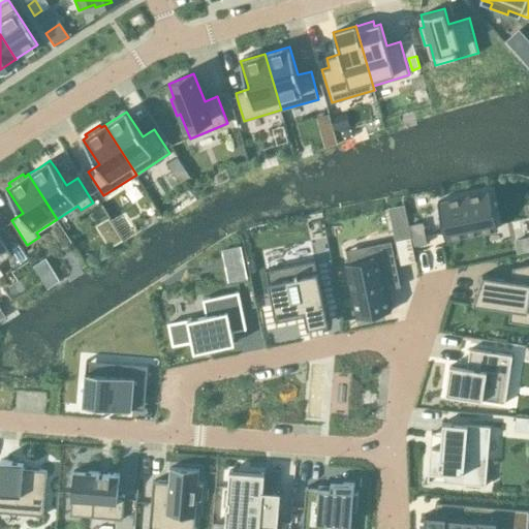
[(491,190),(438,200),(444,232),(447,232),(448,238),(457,237),(458,237),(466,235),(470,234),(471,235),(486,231),(486,230),(498,228),(495,217),(496,217),(494,208),(491,190)]
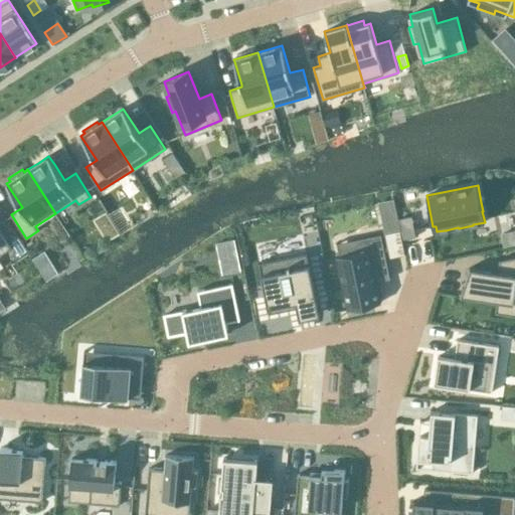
[(514,230),(503,233),(505,245),(514,243),(514,230)]
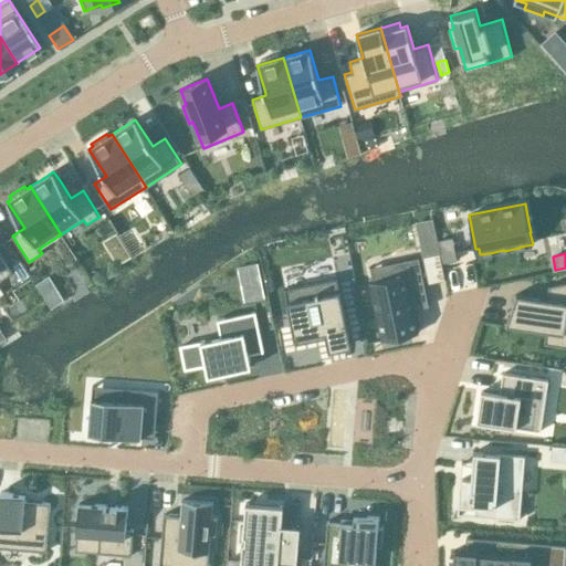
[(0,280),(12,273),(0,254),(0,280)]
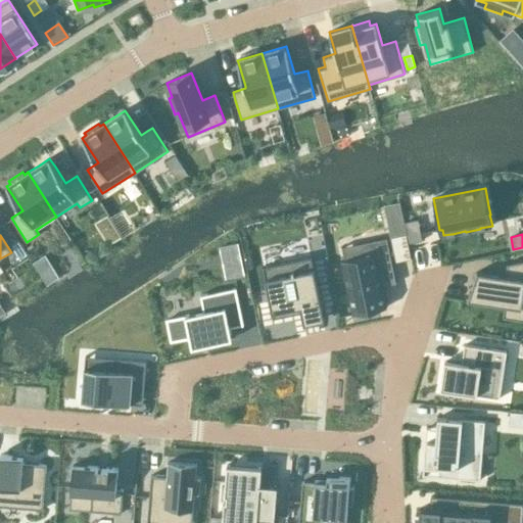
[(363,255),(341,260),(352,315),(360,313),(387,307),(383,285),(385,285),(384,280),(395,278),(387,237),(360,243),(363,255)]
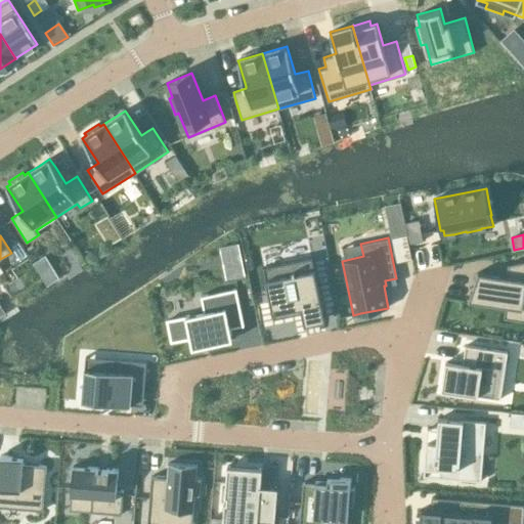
[(312,257),(263,267),(273,318),(302,313),(305,312),(303,304),(321,301),(312,257)]
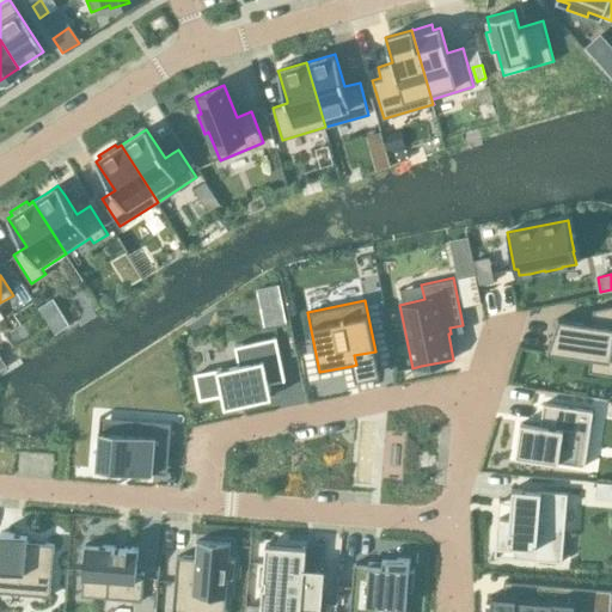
[(558,318),(548,350),(591,357),(611,360),(611,305),(593,308),(593,312),(592,323),(558,318)]
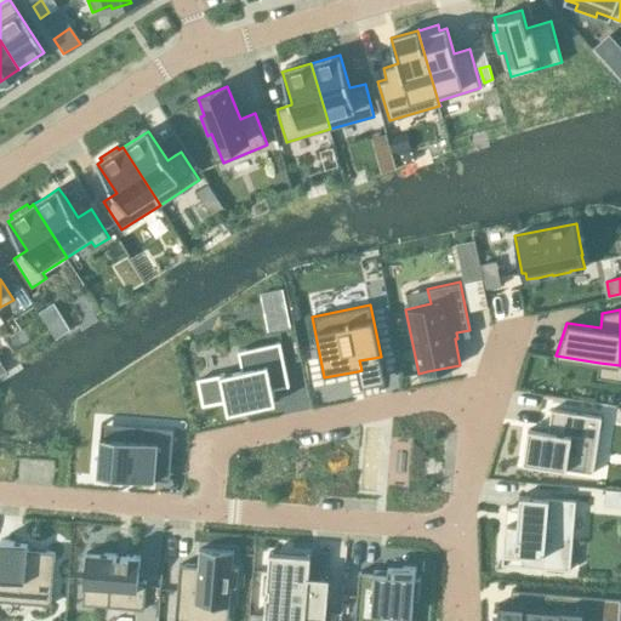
[(243,369),(198,379),(203,405),(226,400),(228,410),(241,408),(241,410),(249,408),(275,403),(273,388),(290,386),(288,374),(280,342),(239,351),(243,369)]
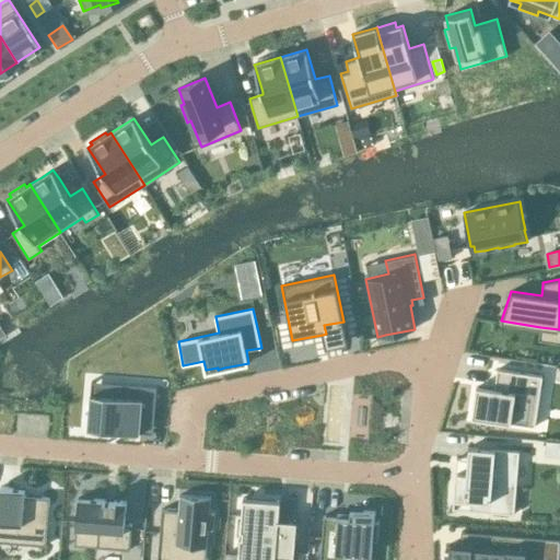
[(473,412),(471,417),(535,427),(543,375),(498,369),(494,388),(494,389),(477,386),(473,412)]
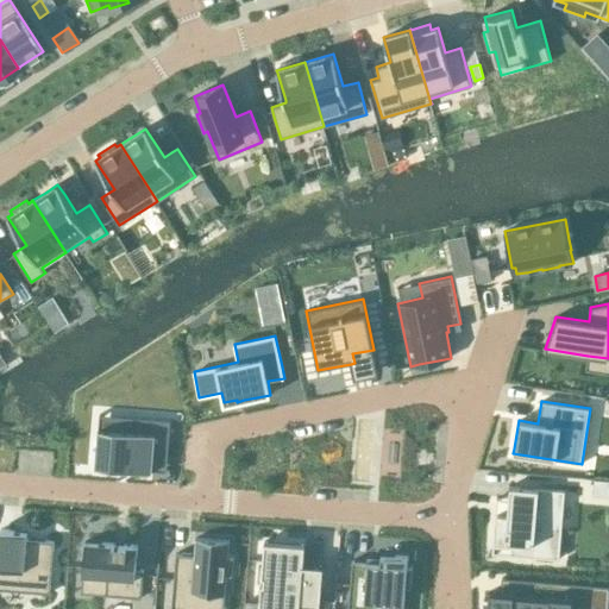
[(95,466),(120,469),(120,468),(152,470),(154,457),(168,458),(169,439),(170,420),(133,416),(132,426),(132,431),(115,429),(114,435),(114,443),(98,441),(96,451),(95,466)]
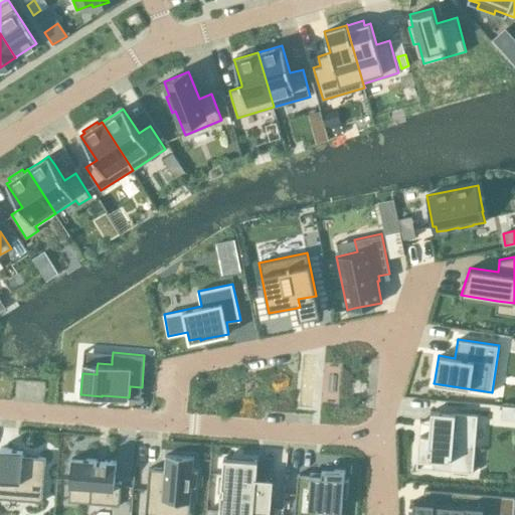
[(503,412),(502,418),(514,419),(514,406),(503,405),(503,412)]
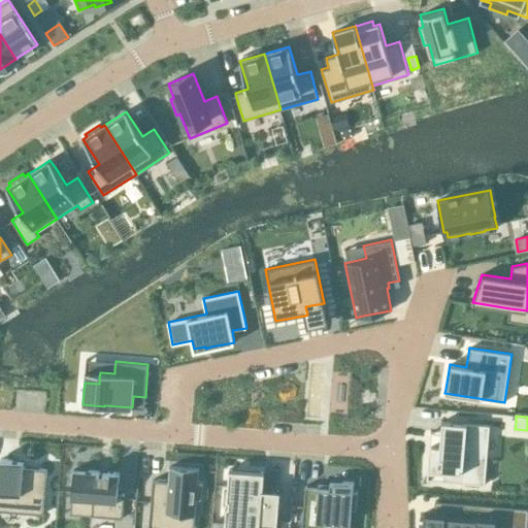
[(430,454),(428,473),(443,474),(443,480),(442,480),(442,482),(485,485),(486,481),(483,481),(487,429),(490,429),(490,425),(464,423),(442,422),(441,434),(441,440),(440,449),(429,448),(429,454),(430,454)]
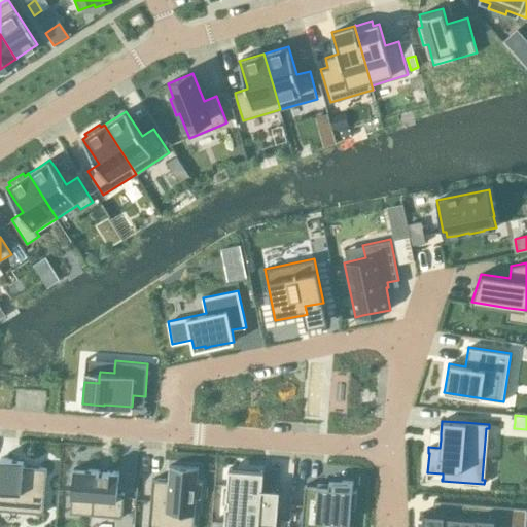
[(0,501),(6,502),(19,503),(18,511),(43,513),(47,468),(39,467),(23,466),(24,460),(12,459),(0,458),(0,459),(0,501)]
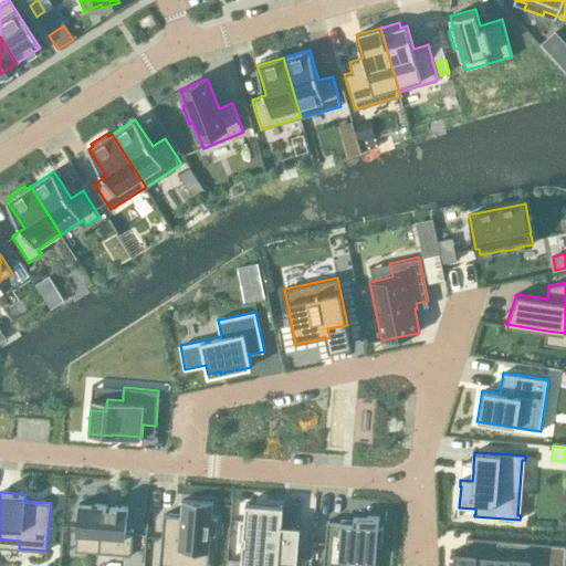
[(164,514),(159,565),(169,565),(189,565),(190,551),(209,553),(211,534),(216,535),(217,516),(212,515),(213,502),(181,500),(180,515),(164,514)]
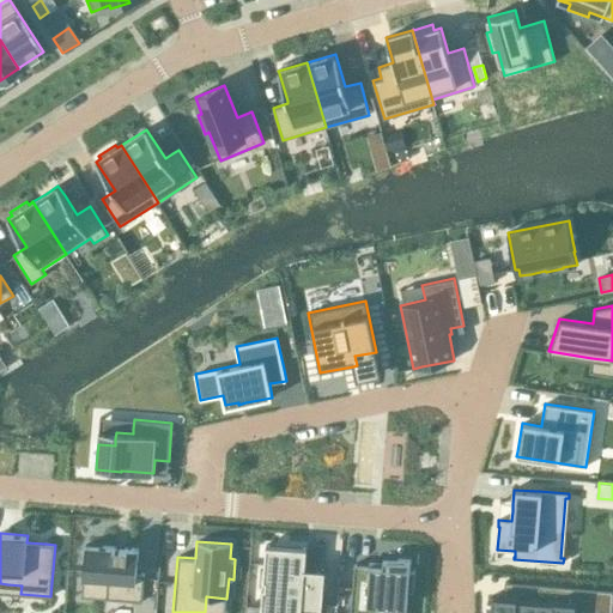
[(86,545),(83,578),(87,578),(104,580),(108,580),(107,599),(143,601),(145,574),(137,572),(139,548),(132,548),(86,545)]
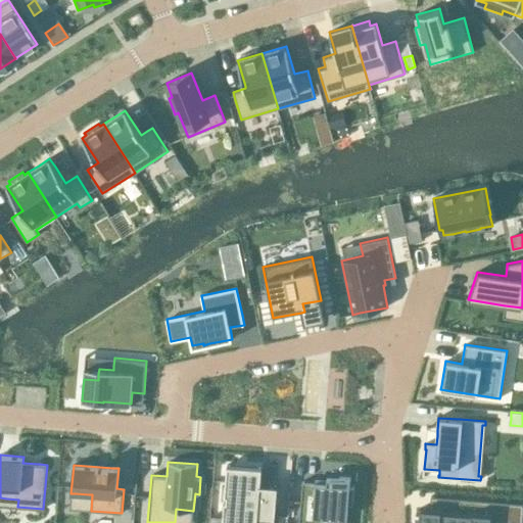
[(222,479),(221,501),(224,501),(223,517),(223,522),(221,522),(274,522),(276,513),(278,485),(265,484),(260,484),(262,468),(245,466),(228,465),(227,465),(226,480),(222,479)]
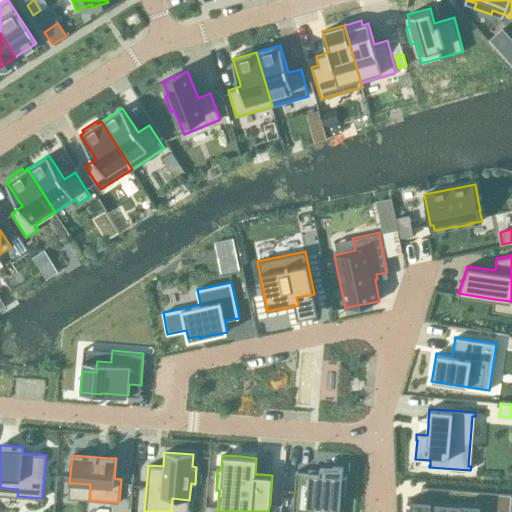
[(293,510),(292,511),(339,511),(341,497),(341,496),(345,496),(346,478),(342,478),(343,469),(332,468),(320,467),(320,473),(296,471),(293,510)]
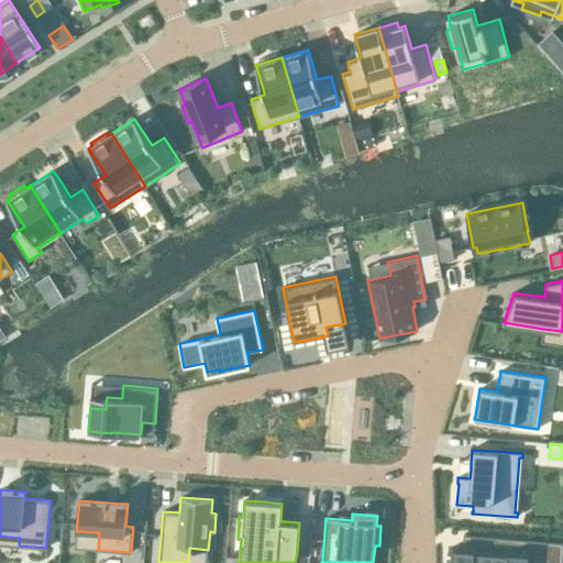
[(452,547),(451,562),(528,562),(541,562),(562,562),(562,561),(562,541),(464,533),(463,548),(452,547)]
